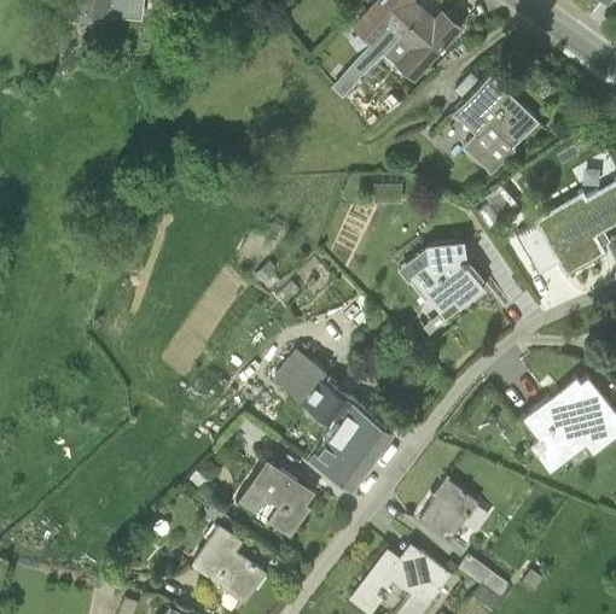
[(112,0),(77,0),(77,12),(76,23),(105,28),(108,17),(109,17),(110,5),(112,5),(112,0)]
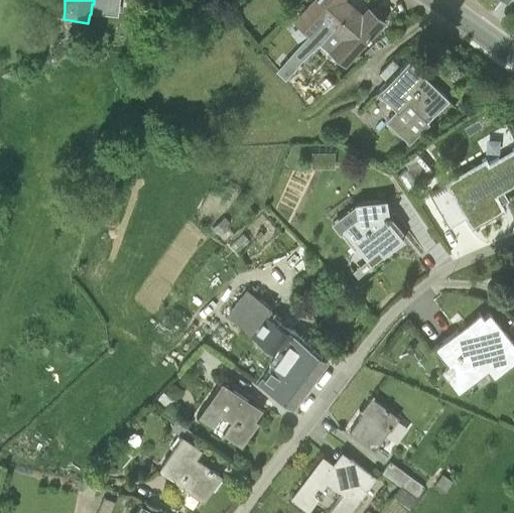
[(320,45),(353,10),(344,2),(345,0),(317,0),(297,24),(311,36),(320,45)]
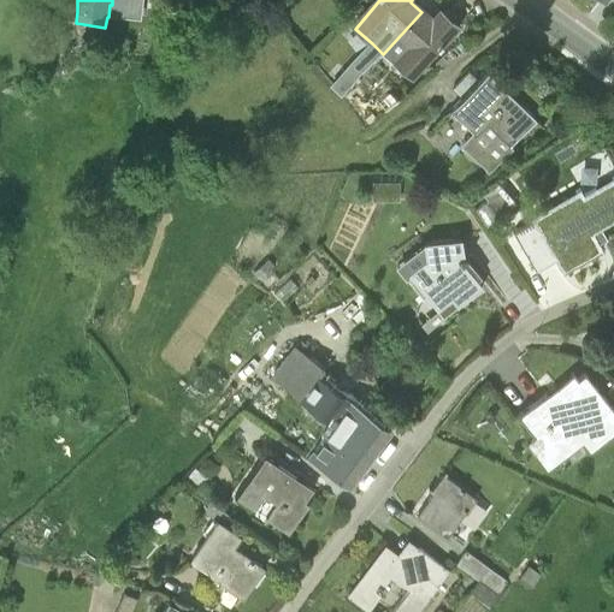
[(395,66),(413,82),(460,30),(442,13),(434,23),(421,12),(383,54),(395,66)]
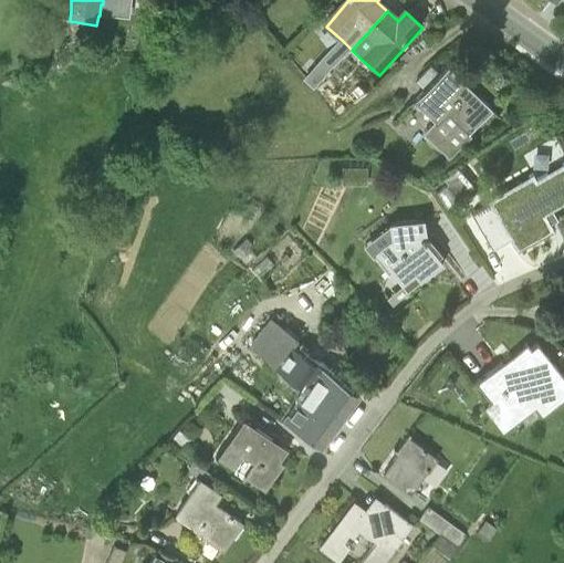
[(473,139),(471,137),(494,113),(449,69),(416,103),(437,124),(425,136),(451,163),(473,139)]
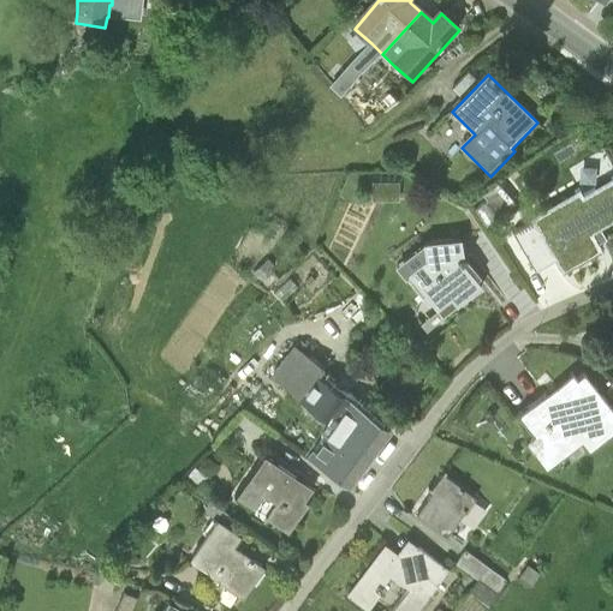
[(603,185),(612,180),(612,168),(607,157),(594,163),(603,185)]
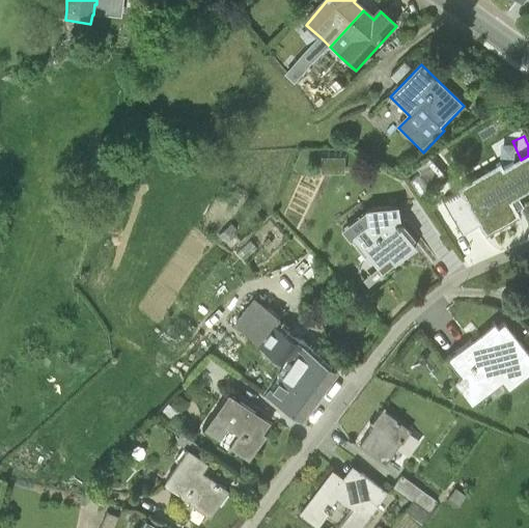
[(528,157),(478,188),(501,228),(520,217),(511,203),(528,192),(528,157)]
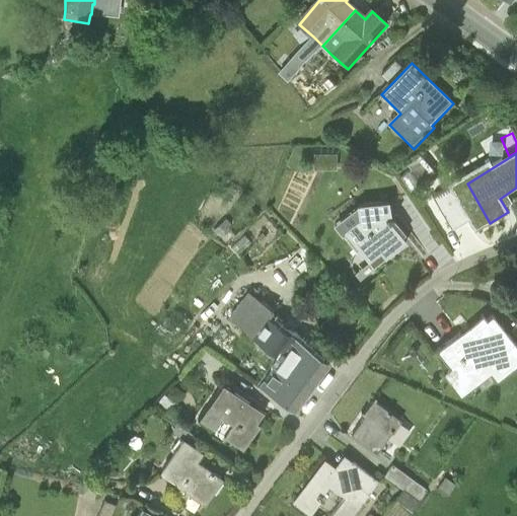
[(314,171),(338,172),(338,156),(314,156),(314,171)]
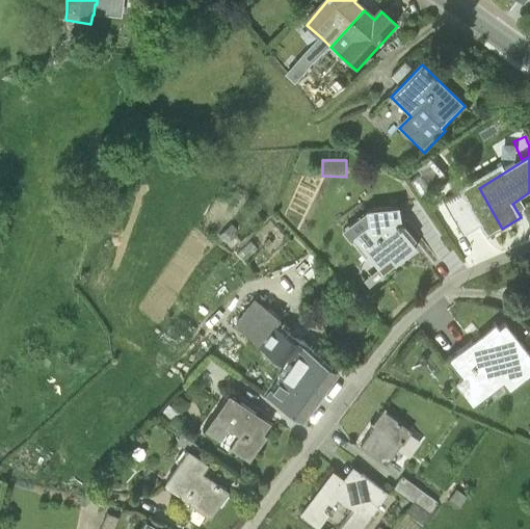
[(439,190),(428,176),(417,184),(427,197),(439,190)]
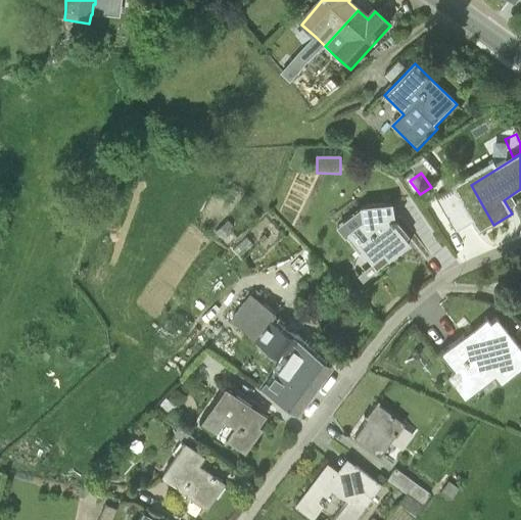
[(349,235),(373,266),(385,256),(390,263),(411,246),(394,226),(398,223),(398,221),(395,221),(392,204),(363,208),(363,221),(364,224),(349,235)]
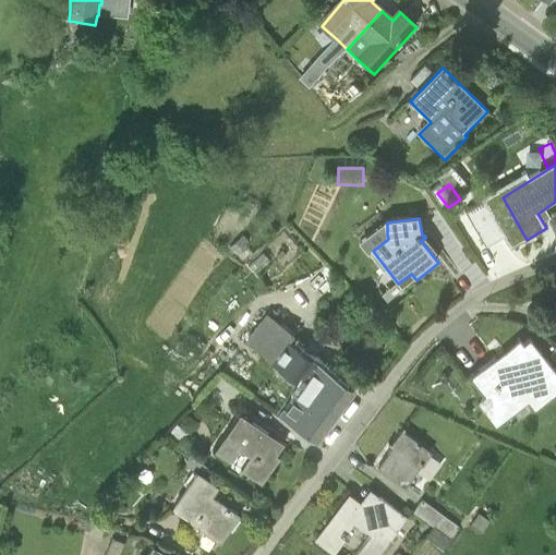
[(242,239),(231,250),(237,255),(239,254),(241,256),(249,250),(246,248),(249,245),(242,239)]
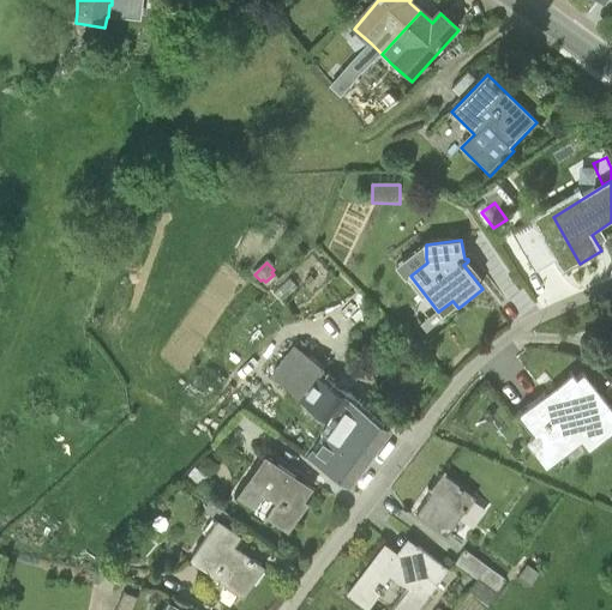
[(317,282),(312,275),(305,279),(310,287),(317,282)]
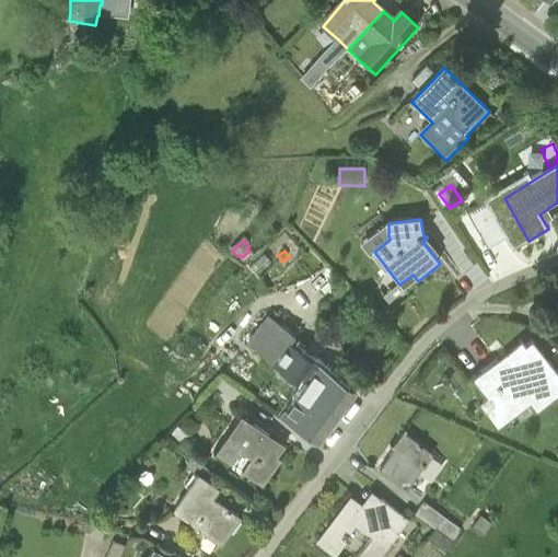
[(297,337),(270,317),(269,317),(248,346),(274,364),(277,362),(306,387),(285,419),(318,443),(355,392),(290,345),(297,337)]
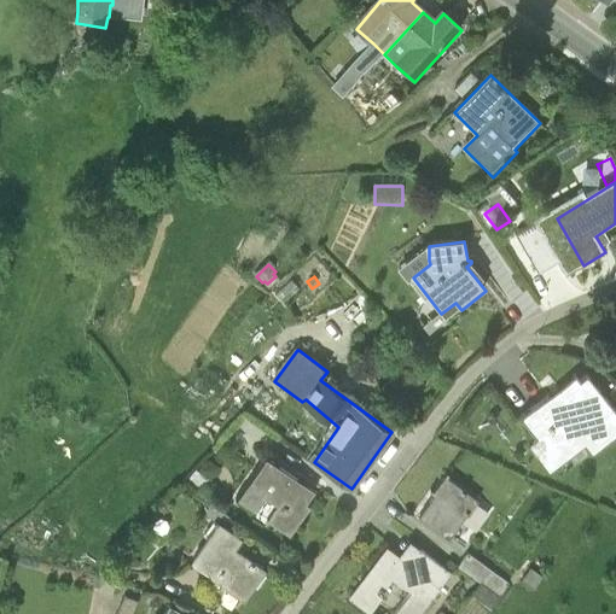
[(529,448),(551,475),(586,448),(593,457),(615,439),(615,411),(590,378),(555,404),(550,398),(522,420),(538,440),(529,448)]
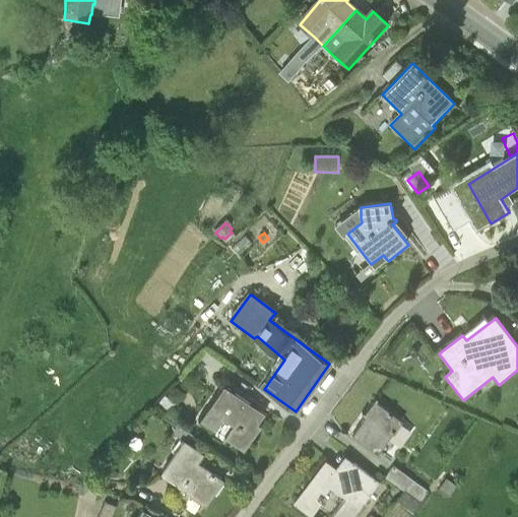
[(225,439),(245,453),(262,429),(258,426),(265,415),(224,386),(200,421),(215,432),(224,419),(235,427),(225,439)]
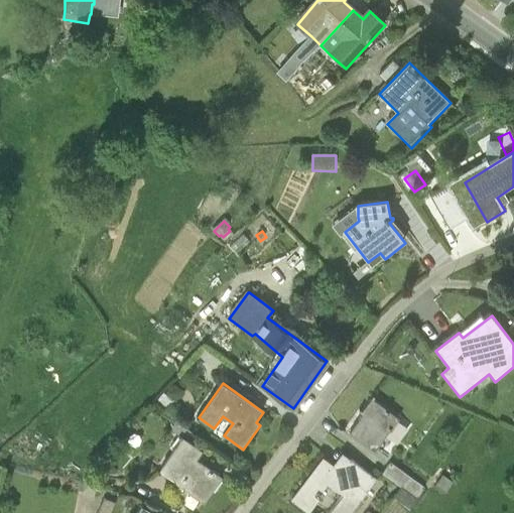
[(376,452),(401,418),(375,397),(363,412),(361,411),(360,412),(364,415),(351,432),(376,452)]
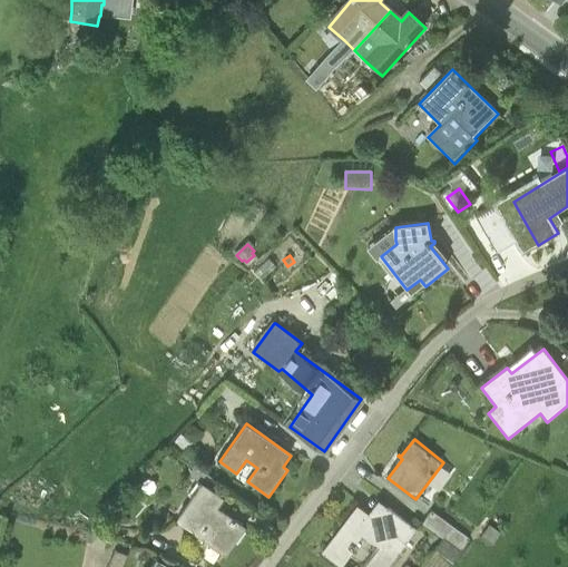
[(223,498),(208,487),(214,479),(196,466),(193,469),(192,477),(204,486),(180,517),(201,533),(199,535),(226,555),(245,529),(215,508),(223,498)]
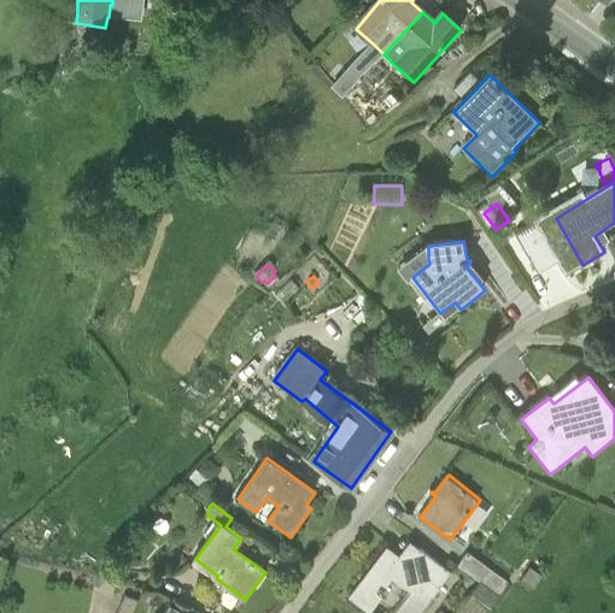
[(422,612),(432,600),(427,595),(446,570),(421,550),(421,552),(422,553),(413,566),(406,561),(403,566),(397,561),(400,556),(387,547),(374,565),(376,566),(351,600),(352,600),(353,599),(370,612),(373,612),(386,593),(384,591),(393,579),(413,593),(397,612),(422,612)]
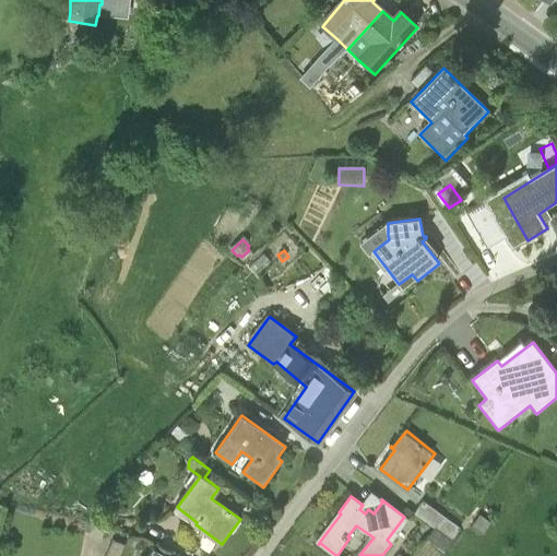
[(461,530),(425,503),(416,515),(437,530),(453,541),(461,530)]
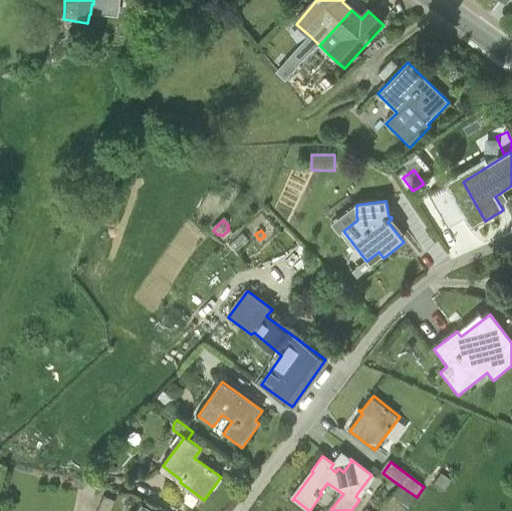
[(82,484),(94,487),(96,477),(90,472),(81,481),(82,484)]
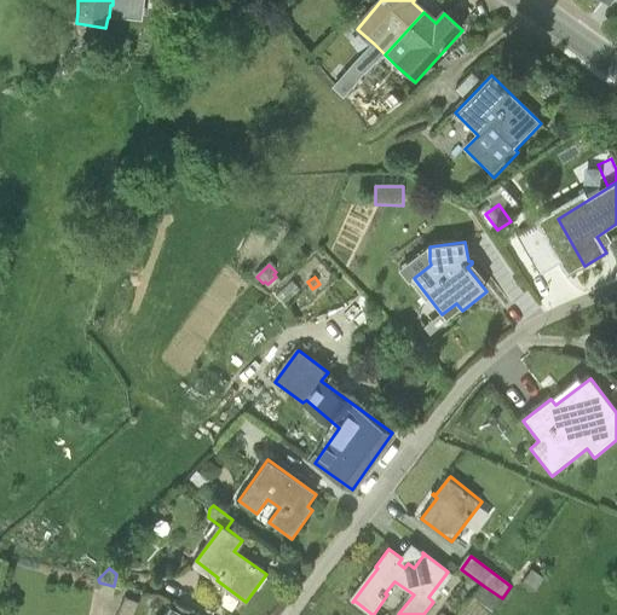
[(523,586),(536,595),(546,581),(534,572),(523,586)]
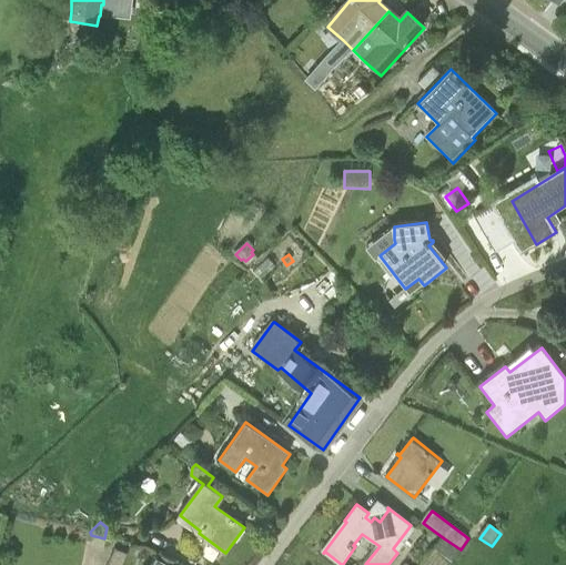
[(436,550),(453,561),(461,550),(444,538),(436,550)]
